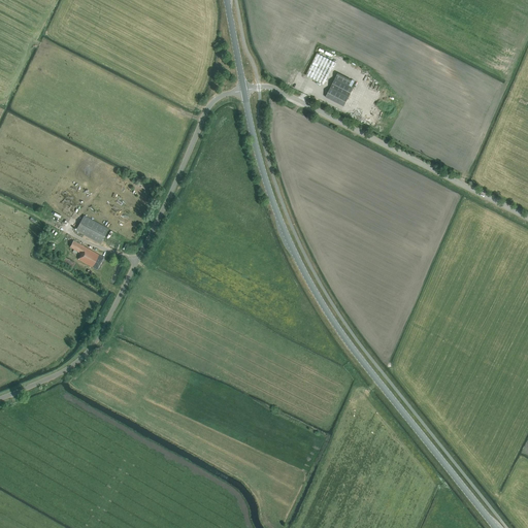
[(317,54),(305,75),(324,85),(335,62),(317,54)]
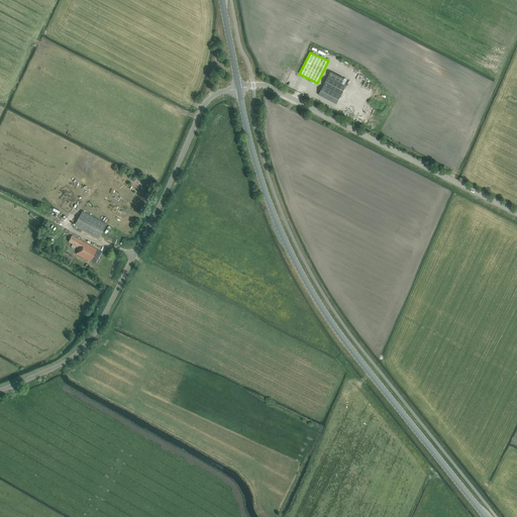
[(341,95),(346,86),(328,77),(323,86),(341,95)]
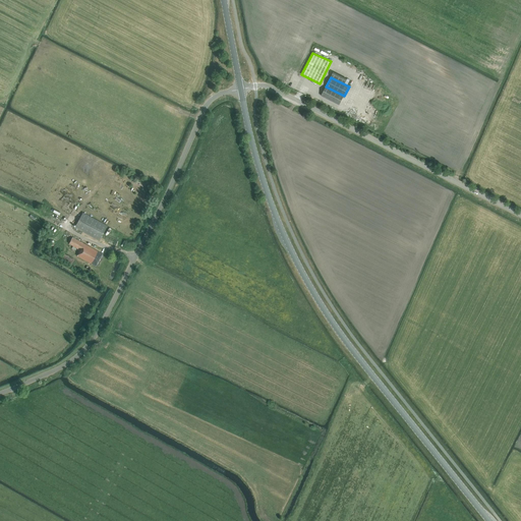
[(344,96),(326,87),(321,96),(339,105),(344,96)]
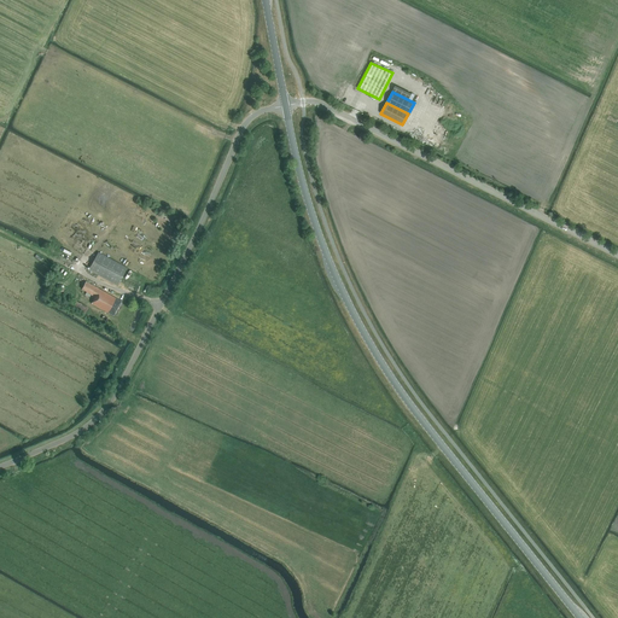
[(117,286),(127,268),(98,251),(88,269),(117,286)]
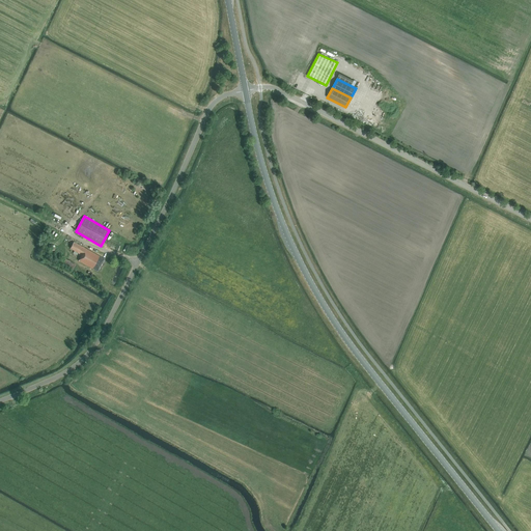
[(78,260),(96,271),(104,258),(74,242),(71,249),(74,251),(73,253),(77,255),(78,253),(81,254),(78,260)]
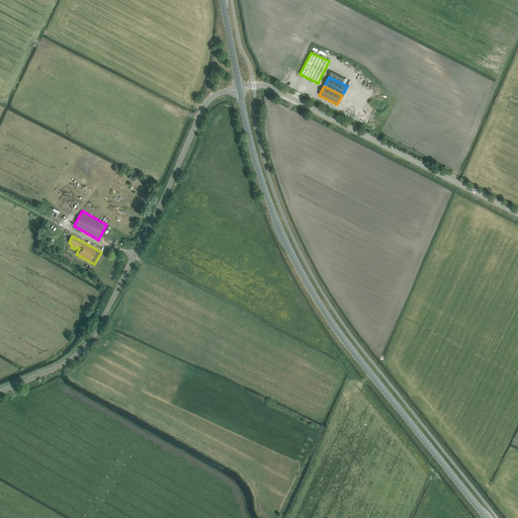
[(70,264),(73,258),(61,251),(58,257),(70,264)]
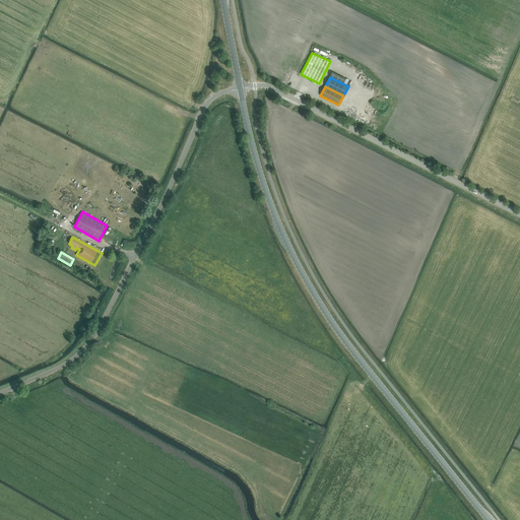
All buildings are outlined.
